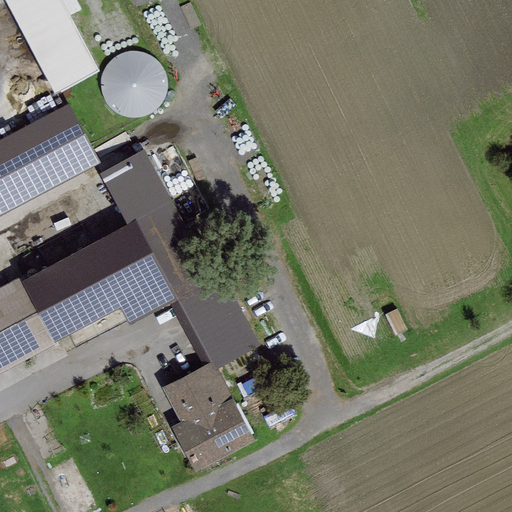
[(59,0),(3,0),(54,97),(99,73),(59,0)]
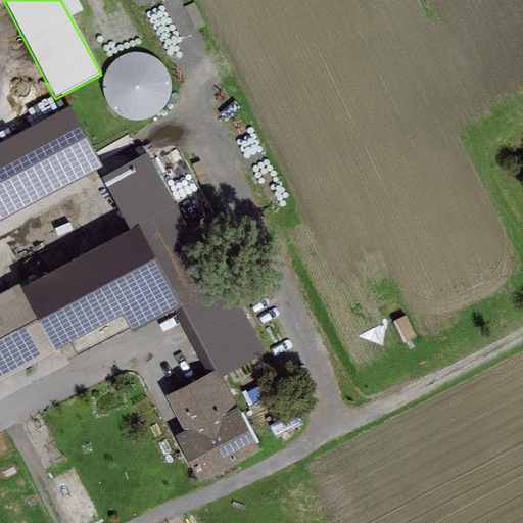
[(168,113),(170,57),(108,55),(106,110),(168,113)]
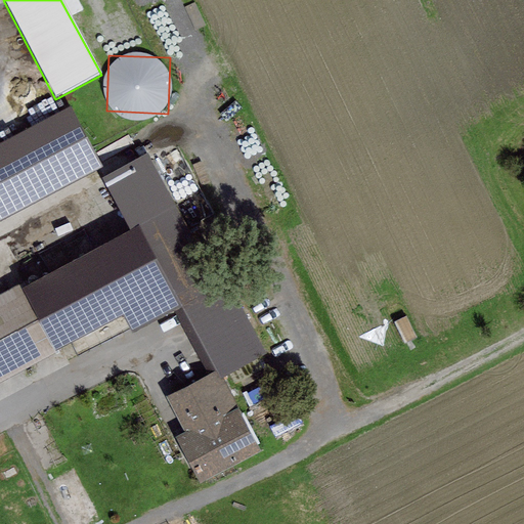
[(70,106),(0,143),(0,222),(102,169),(70,106)]
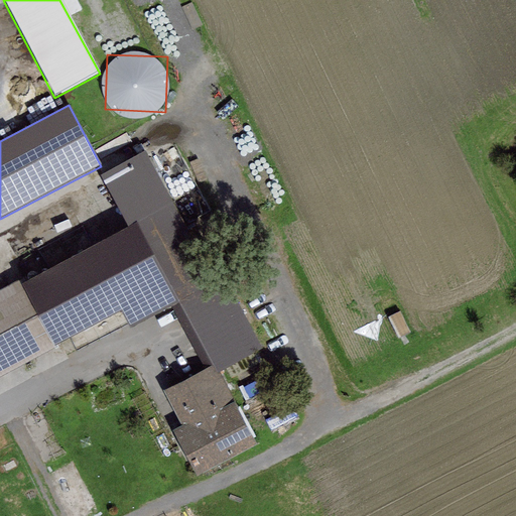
[(212,365),(216,374),(220,372),(263,350),(214,255),(203,263),(144,150),(99,176),(128,228),(136,223),(178,303),(171,306),(204,369),(212,365)]
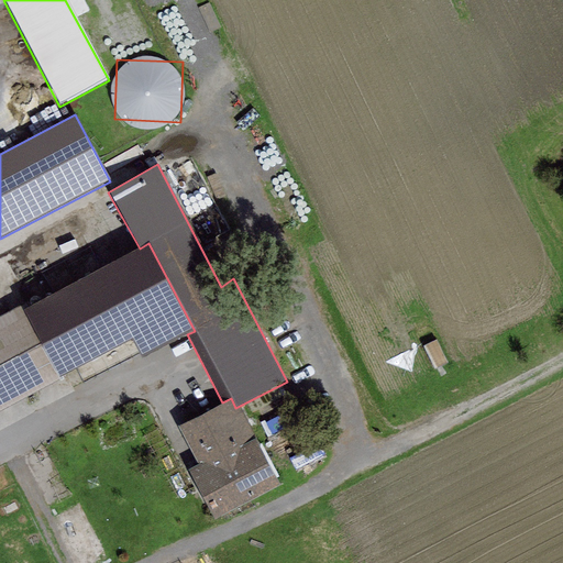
[(187,334),(195,331),(148,243),(140,249),(22,311),(20,305),(0,315),(0,411),(59,381),(57,377),(132,340),(145,356),(187,334)]
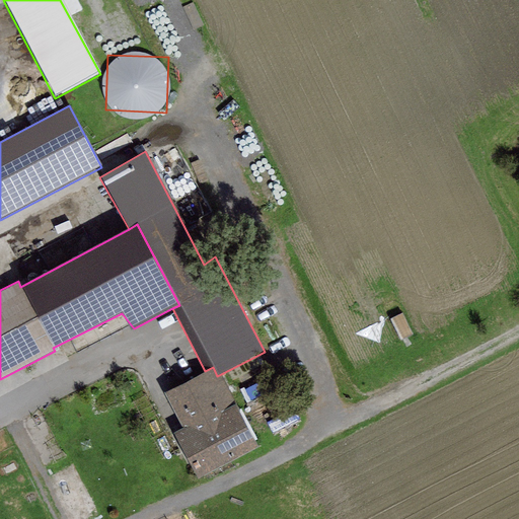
[(400,315),(390,321),(400,342),(412,336),(400,315)]
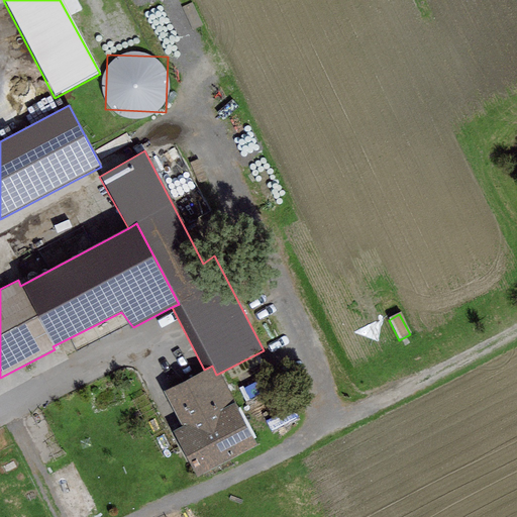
[(204,370),(164,391),(183,426),(173,431),(197,478),(257,446),(220,373),(216,375),(212,366),(204,370)]
